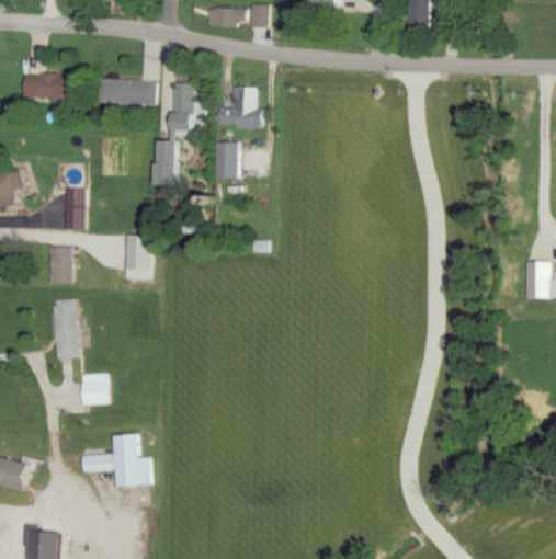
[(213,4),(212,26),(271,27),(271,6),(213,4)]
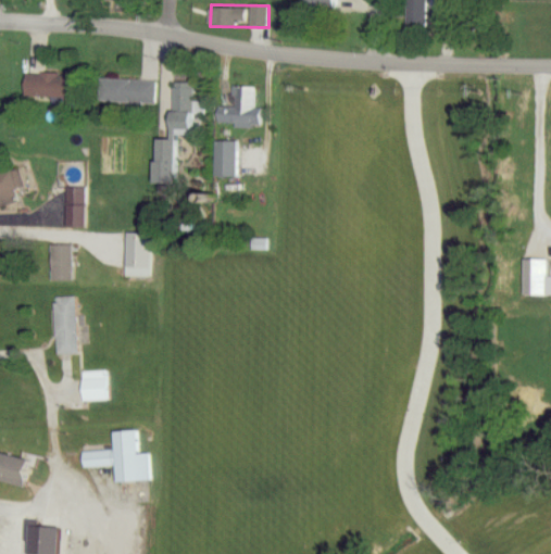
[(27,97),(76,97),(76,73),(27,73),(27,97)]
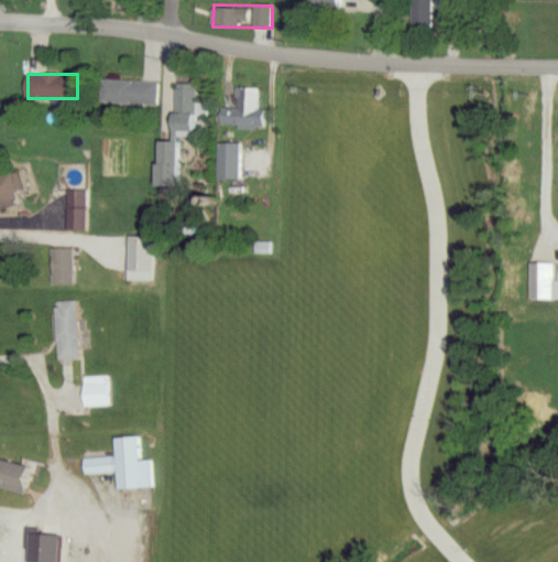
[(102,79),(101,103),(156,104),(156,80),(102,79)]
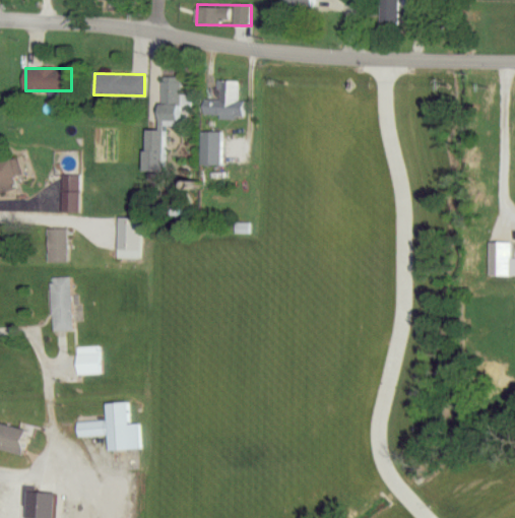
[(180,94),(180,76),(159,76),(158,123),(187,123),(188,94),(180,94)]
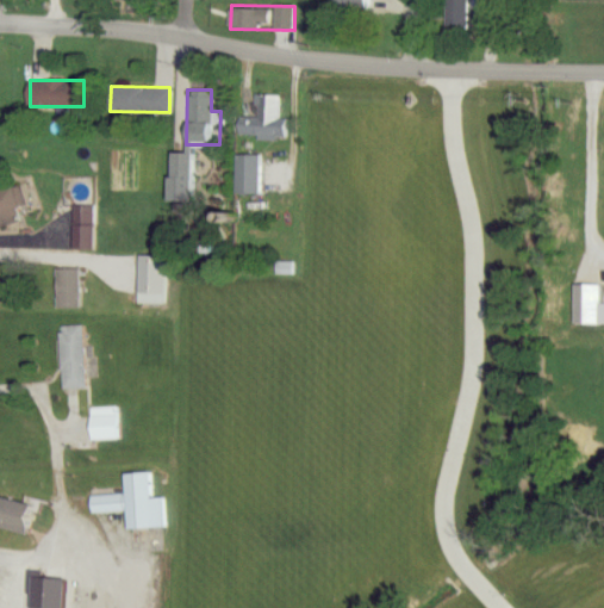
[(241,116),(241,135),(288,135),(288,118),(279,118),(279,94),(249,93),(249,116),(241,116)]
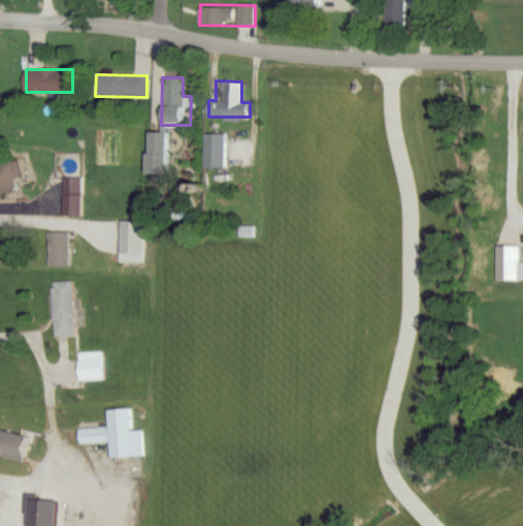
[(227,134),(202,134),(202,168),(227,168),(227,134)]
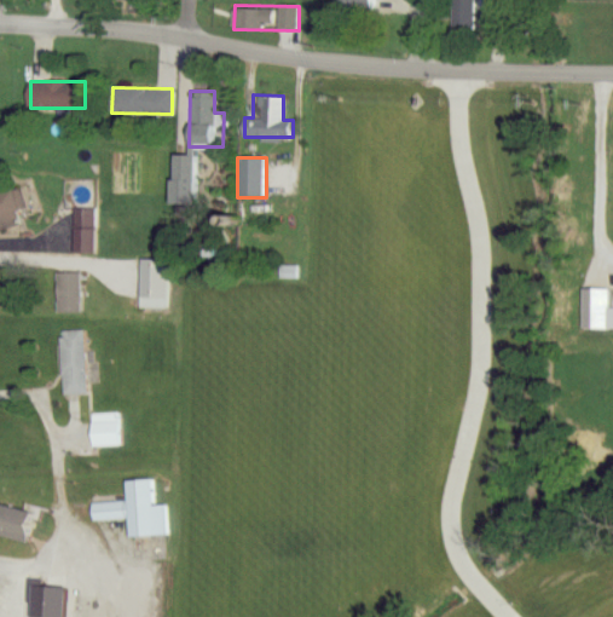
[(0,231),(19,225),(16,213),(24,211),(18,189),(0,194),(0,231)]
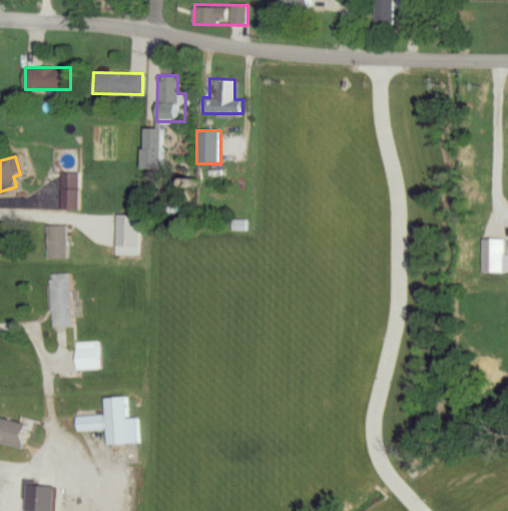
[(61,172),(61,210),(78,210),(78,172),(61,172)]
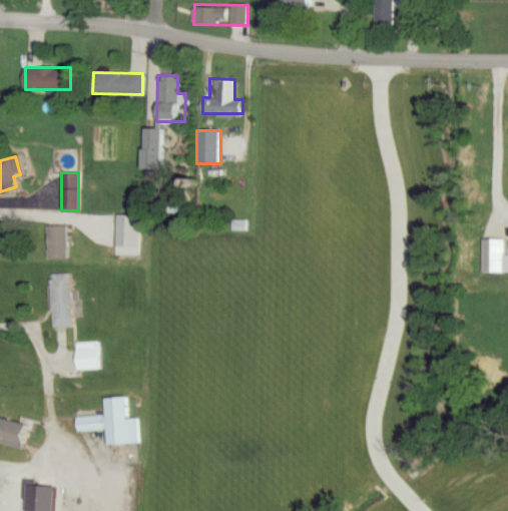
[(116,256),(138,256),(138,214),(116,214),(116,256)]
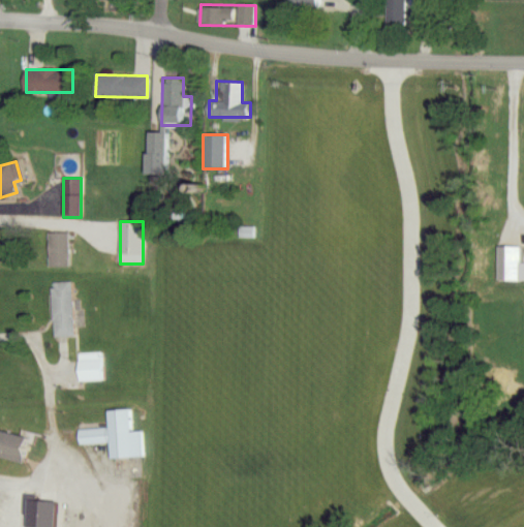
[(69,235),(50,235),(50,267),(69,267),(69,235)]
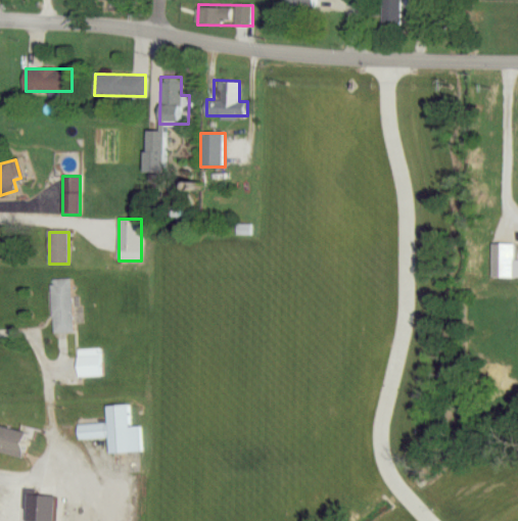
[(51,280),(54,334),(74,333),(72,279),(51,280)]
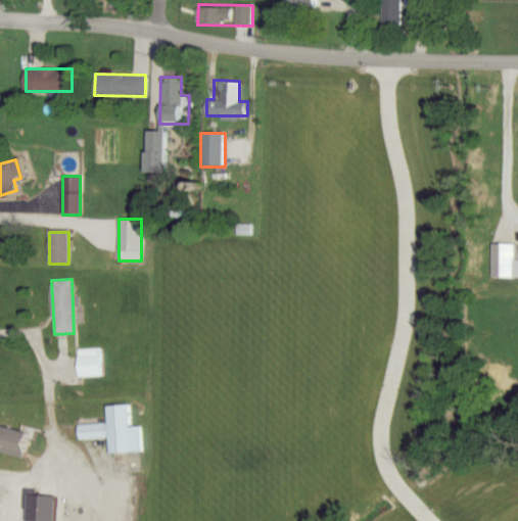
[(102,376),(102,348),(77,348),(77,376),(102,376)]
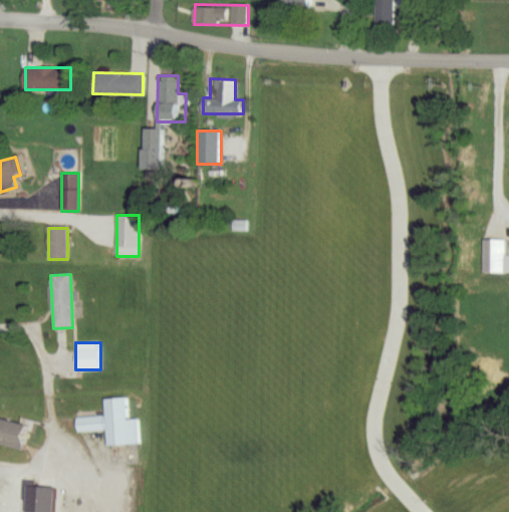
[(75,432),(105,431),(105,446),(140,444),(139,419),(130,420),(129,398),(102,399),(103,416),(74,417),(75,432)]
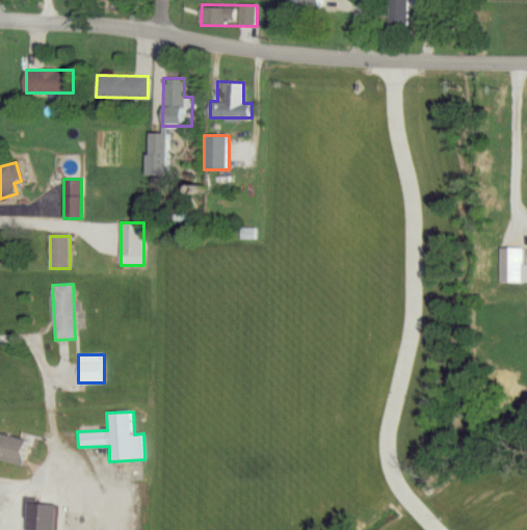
[(0,431),(11,432),(11,413),(0,413),(0,431)]
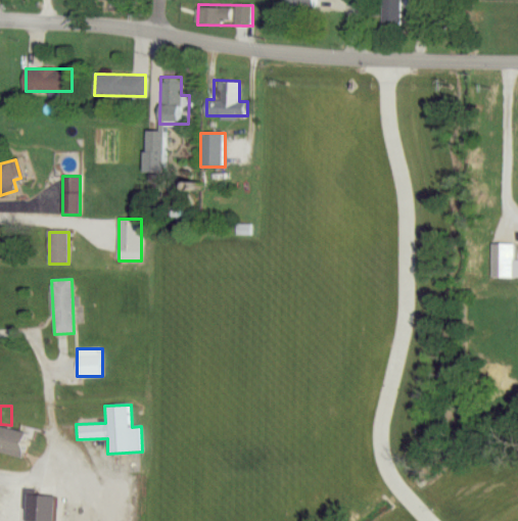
[(16,495),(16,520),(64,520),(64,495),(16,495)]
